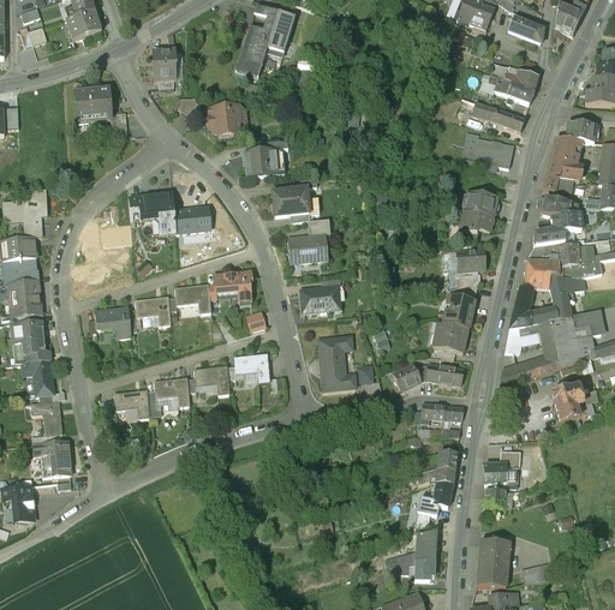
[(71,0),(72,5),(64,7),(66,18),(76,16),(94,10),(90,0),(71,0)]
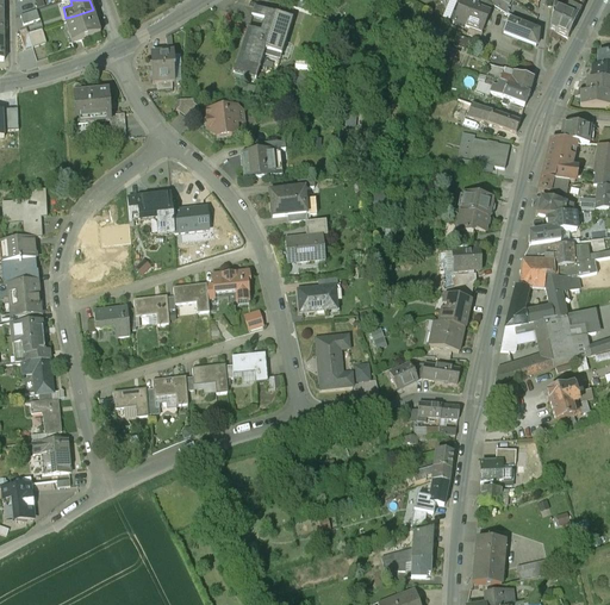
[(311,4),(299,0),(291,0),(290,4),(309,11),(311,4)]
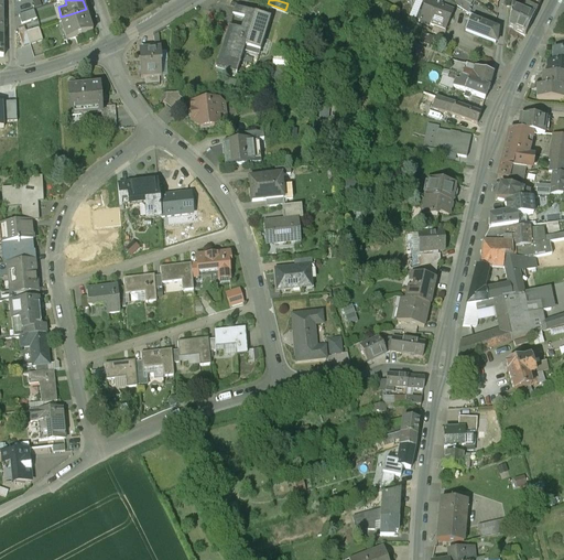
[(424,0),(419,15),(434,22),(444,27),(453,8),(441,2),(443,0),(424,0)]
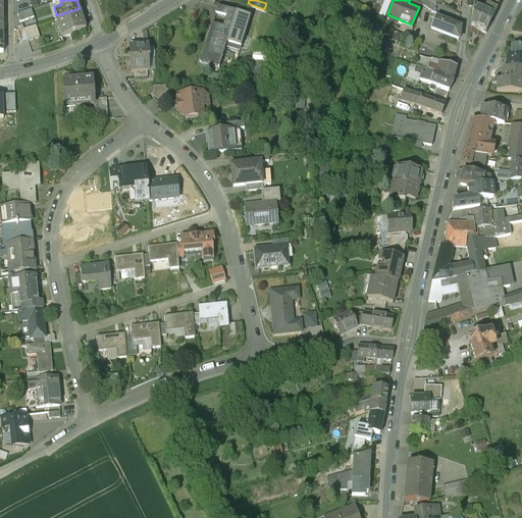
[(485,0),(483,6),(473,2),(470,19),(486,28),(499,0),(485,0)]
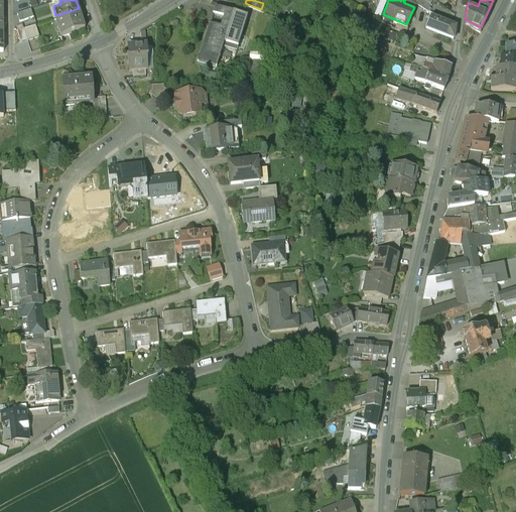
[(34,4),(36,12),(44,9),(42,2),(34,4)]
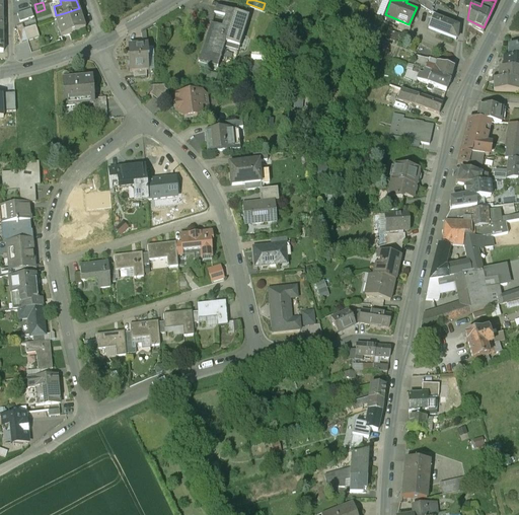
[(228,8),(216,4),(214,11),(226,15),(228,8)]
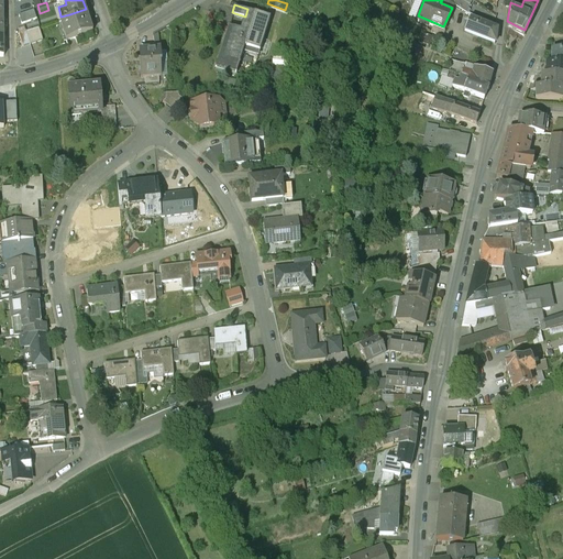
[(22,19),(36,13),(33,6),(20,10),(22,19)]
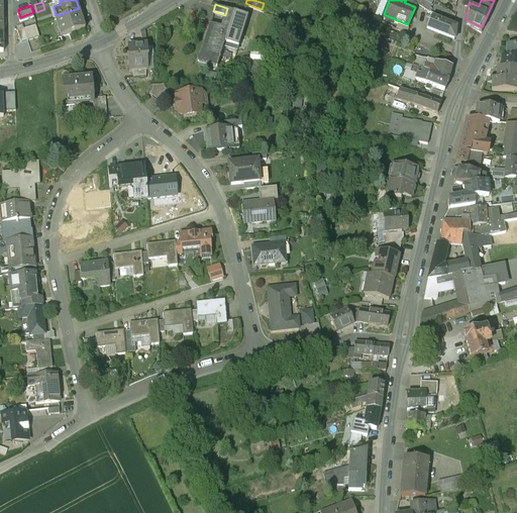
[(79,8),(64,13),(66,20),(58,22),(61,32),(84,24),(79,8)]
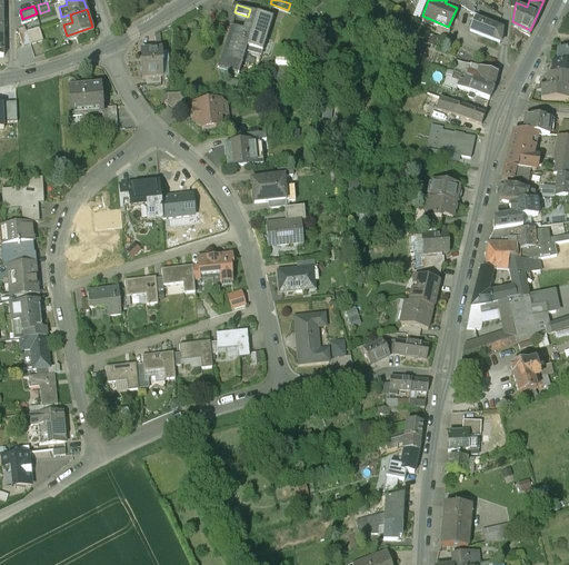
[(501,25),(478,16),(480,11),(476,10),(469,26),(483,32),(500,38),(501,25)]
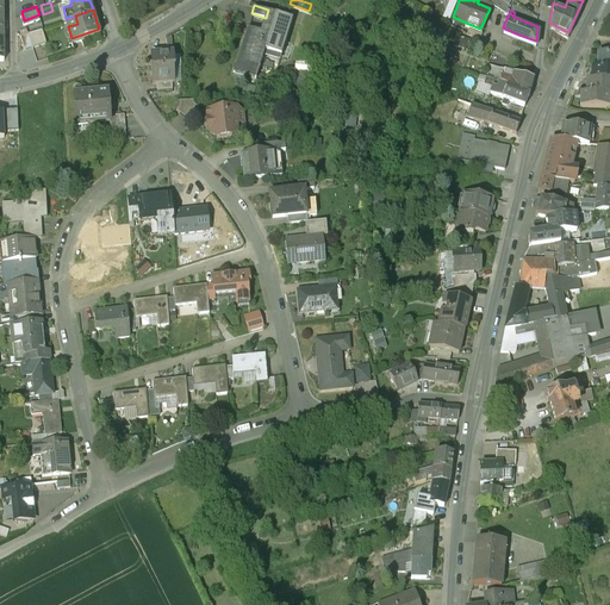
[(268,32),(247,25),(232,70),(255,78),(265,48),(281,52),(292,17),(275,12),(268,32)]
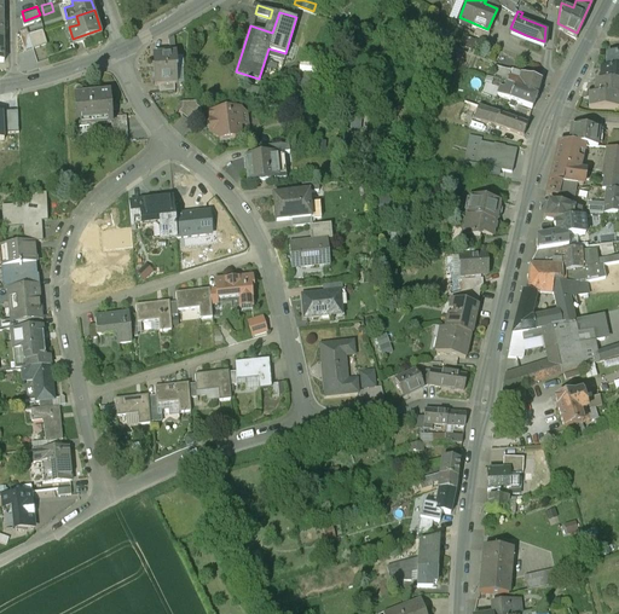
[(487,29),(476,24),(473,30),(486,38),(490,30),(487,29)]
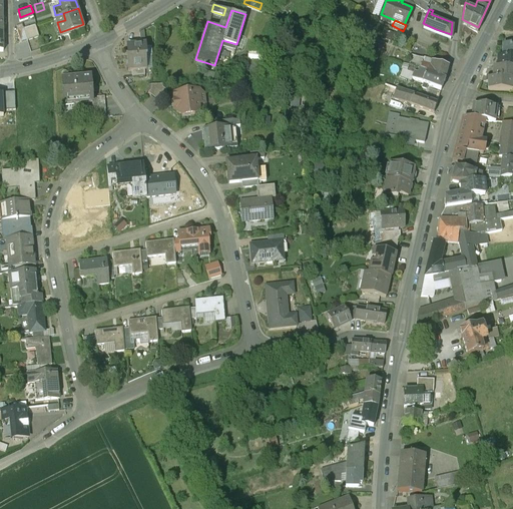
[(35,22),(23,25),(27,36),(27,37),(38,33),(35,22)]
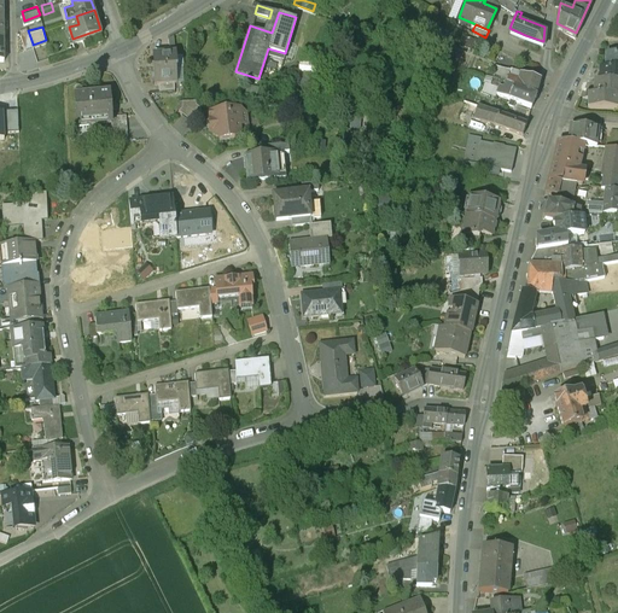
[(28,29),(19,31),(24,46),(33,44),(28,30),(28,29)]
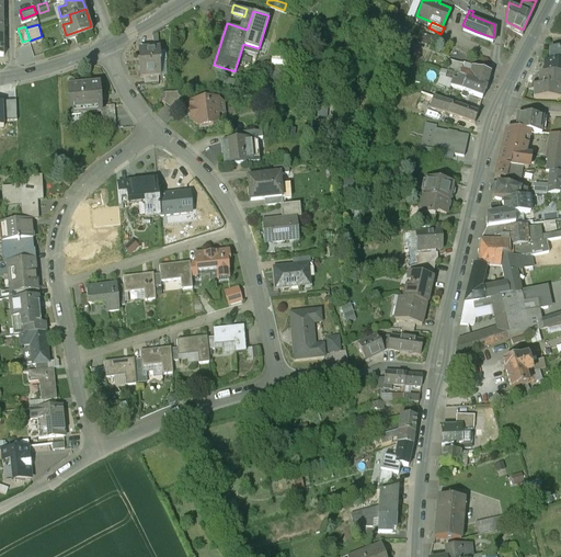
[(421,30),(418,37),(430,43),(433,35),(421,30)]
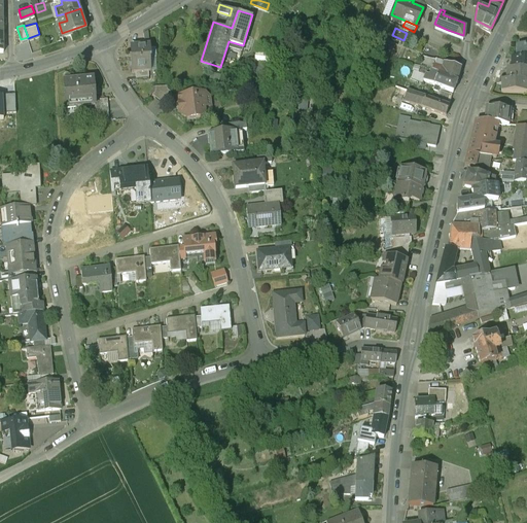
[(526,41),(517,41),(516,54),(526,53),(526,41)]
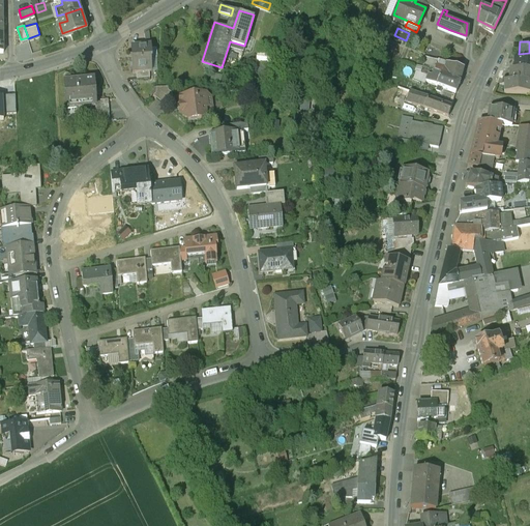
[(151,44),(133,45),(133,57),(150,56),(151,56),(151,44)]
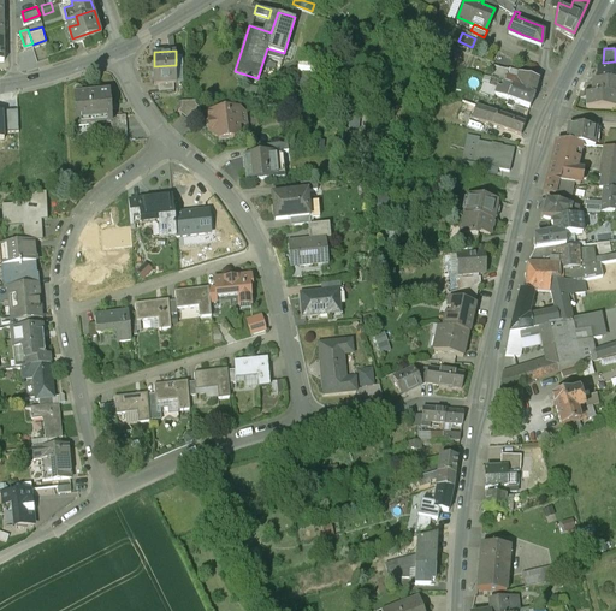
[(503,63),(495,60),(491,72),(497,76),(498,76),(503,63)]
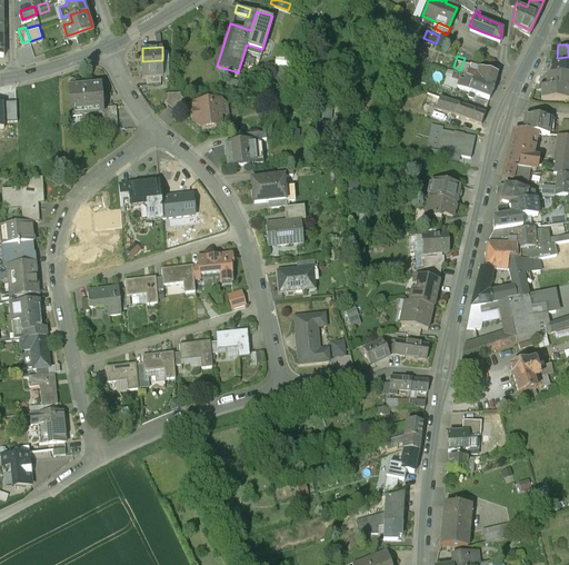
[(568,57),(557,58),(551,57),(551,69),(568,69),(568,57)]
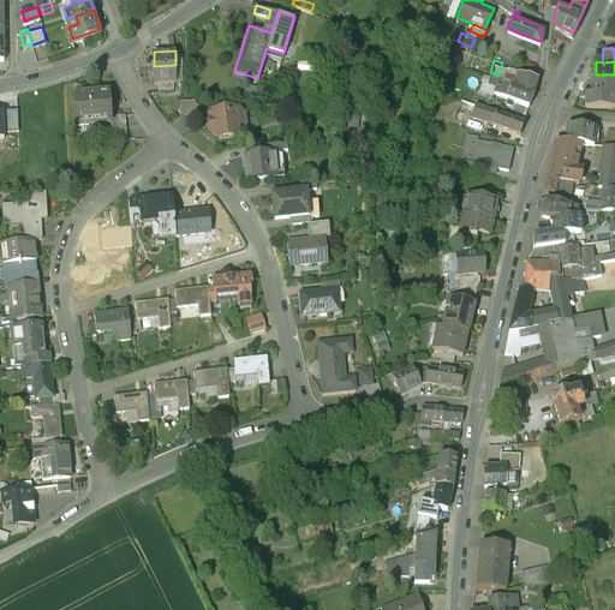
[(508,65),(502,63),(497,76),(503,78),(505,78),(508,65)]
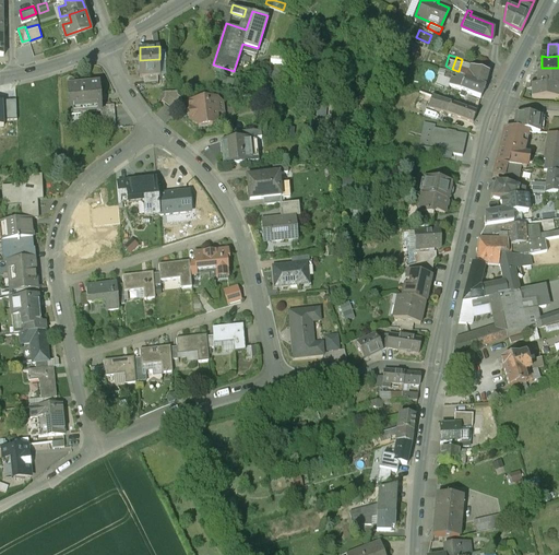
[(140,60),(139,60),(140,75),(144,75),(157,74),(159,74),(158,59),(140,60)]
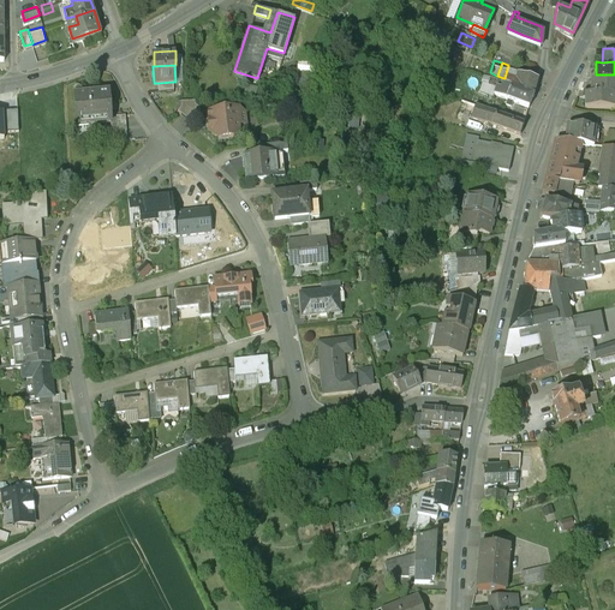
[(537,75),(508,65),(505,78),(532,90),(537,75)]
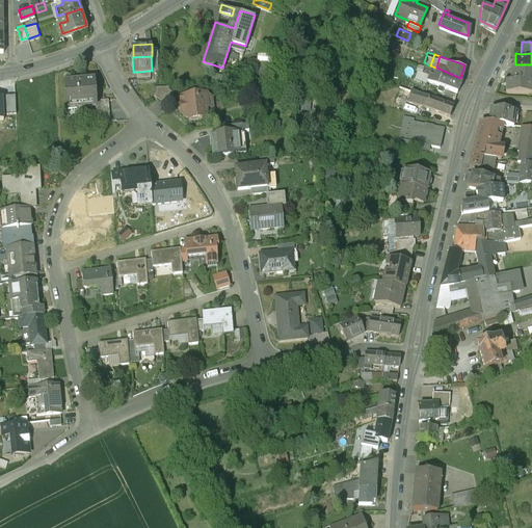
[(531,64),(515,64),(512,64),(511,76),(511,77),(530,77),(531,76),(531,64)]
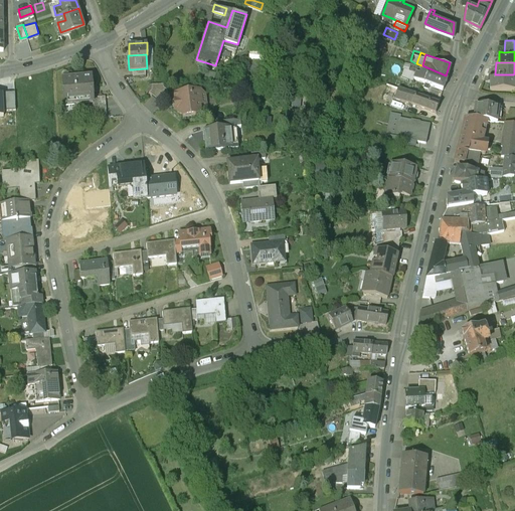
[(416,63),(415,63),(413,69),(415,70),(415,69),(419,71),(421,65),(416,63)]
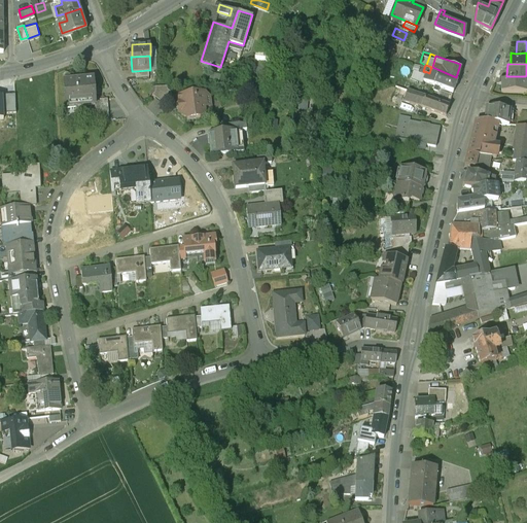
[(432,67),(431,67),(429,73),(428,77),(453,88),(457,77),(456,77),(432,67)]
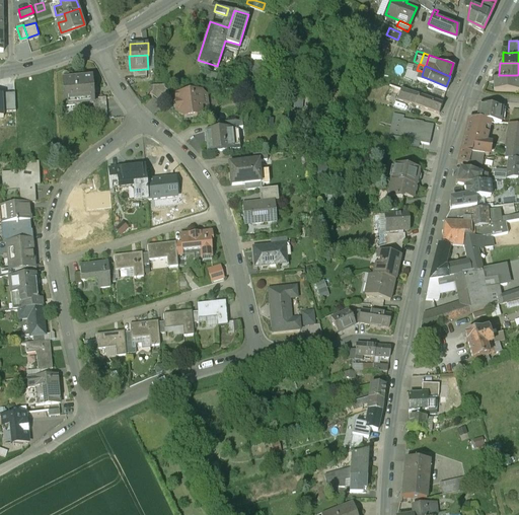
[(517,75),(499,75),(499,74),(494,74),(494,86),(516,87),(517,75)]
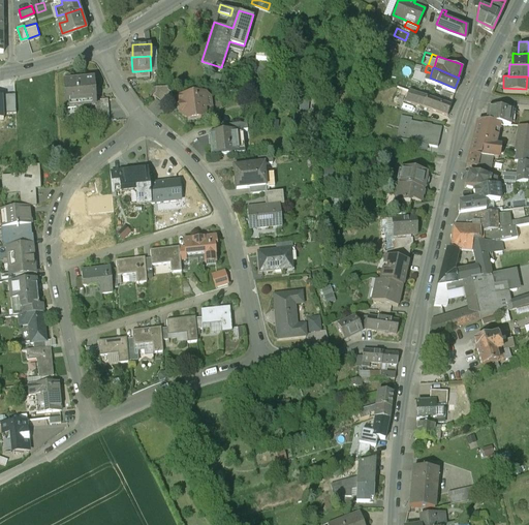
[(93,76),(64,79),(66,104),(67,104),(66,102),(78,102),(78,104),(85,103),(85,101),(94,101),(94,103),(95,103),(93,76)]
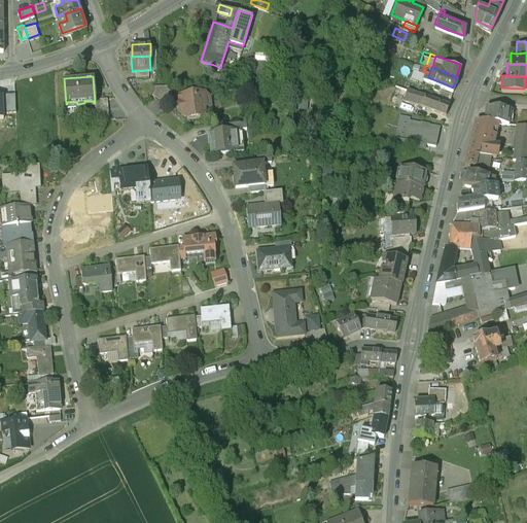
[(407,86),(395,81),(393,90),(392,97),(396,98),(398,92),(405,94),(407,86)]
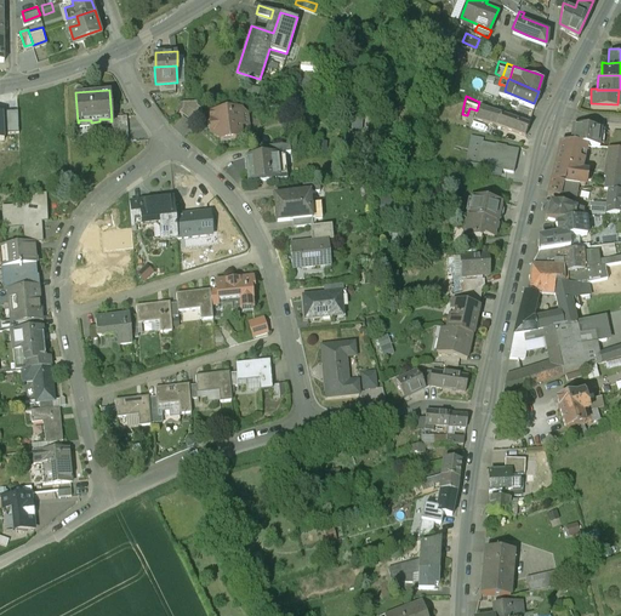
[(197,100),(182,100),(182,106),(178,110),(193,121),(201,112),(200,108),(197,104),(197,100)]
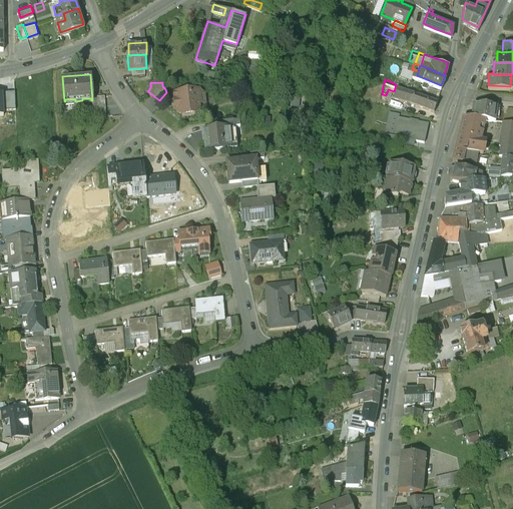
[(440,87),(429,82),(427,89),(439,93),(439,92),(440,87)]
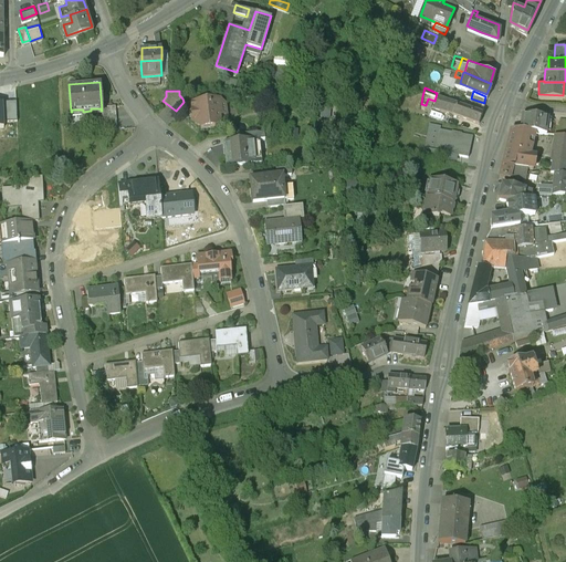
[(482,110),(456,99),(437,93),(435,101),(433,103),(450,108),(479,120),(482,110)]
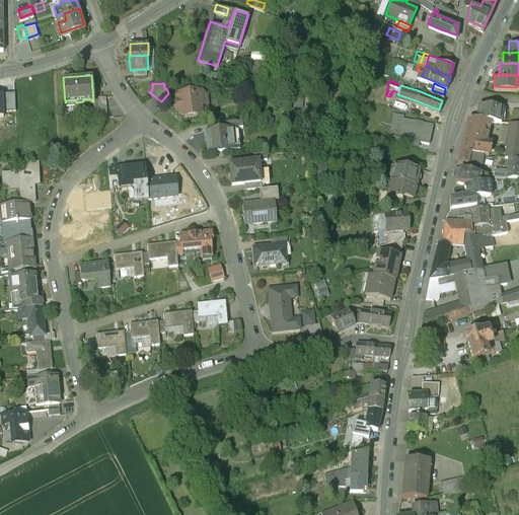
[(188,91),(184,89),(182,92),(175,93),(177,111),(182,114),(184,114),(184,116),(197,115),(201,111),(203,112),(207,112),(206,103),(205,94),(200,90),(188,91)]
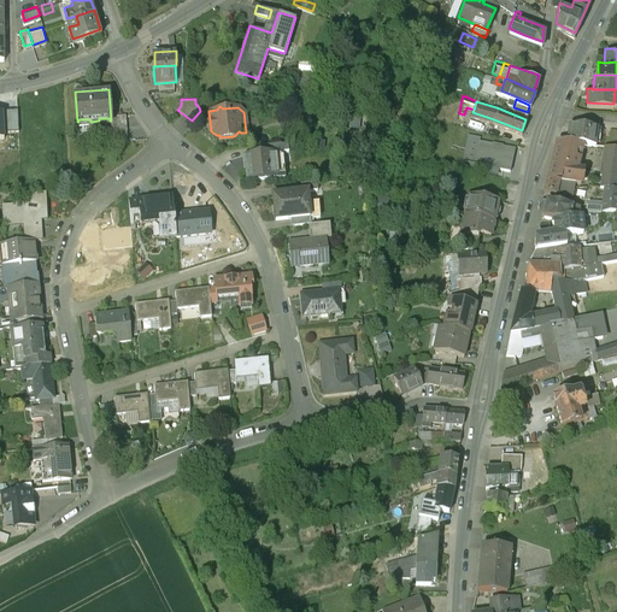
[(17,110),(3,110),(4,129),(18,129),(17,110)]
